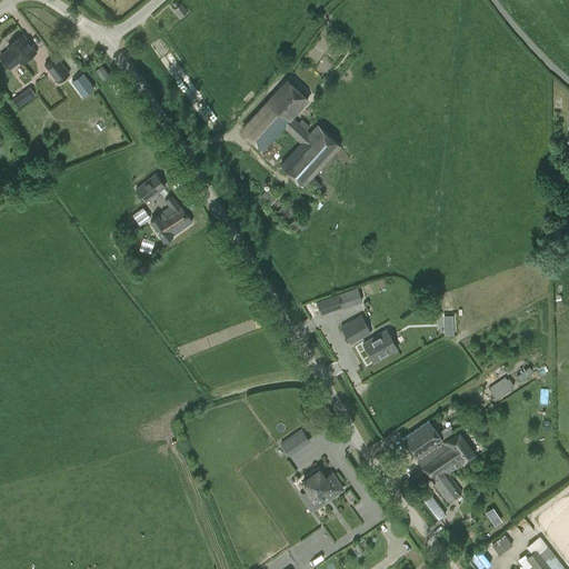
[(173,9),(180,17),(188,10),(180,3),(179,5),(176,1),(172,3),(176,8),(173,9)]
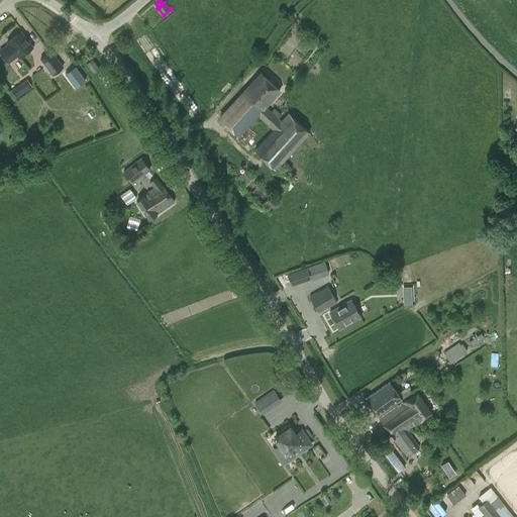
[(19,57),(32,47),(20,31),(7,41),(9,43),(0,49),(0,50),(8,62),(18,55),(19,57)]
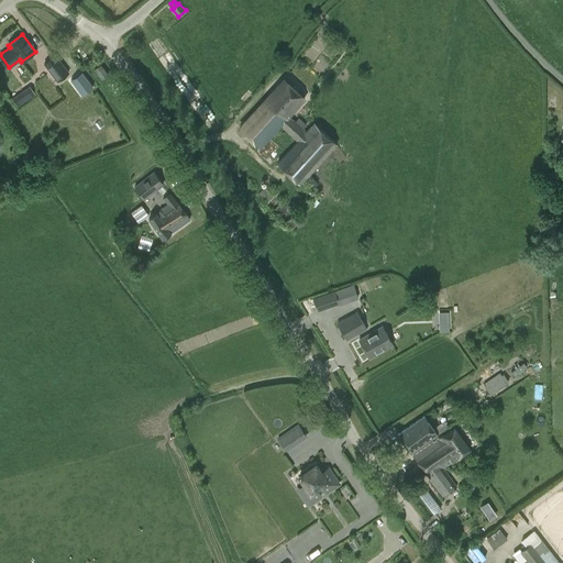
[(55,55),(44,63),(58,80),(68,73),(55,55)]
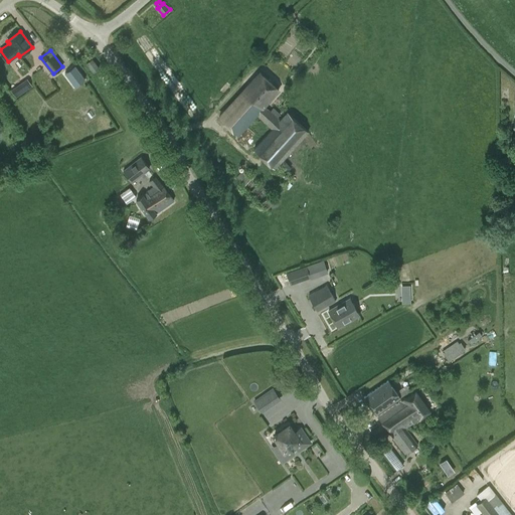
[(87,63),(94,72),(99,68),(92,59),(87,63)]
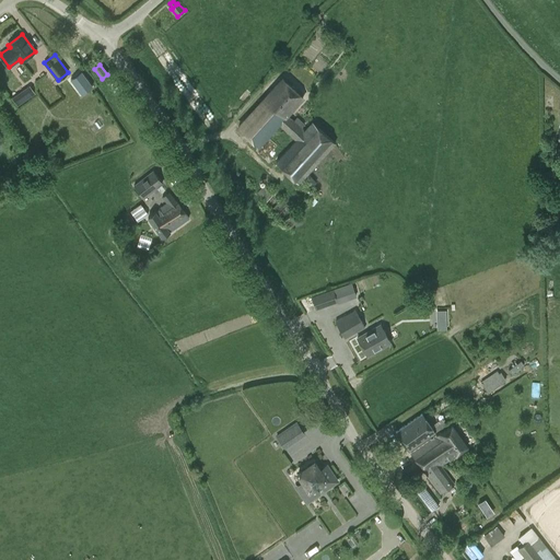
[(70,80),(81,94),(92,86),(81,71),(70,80)]
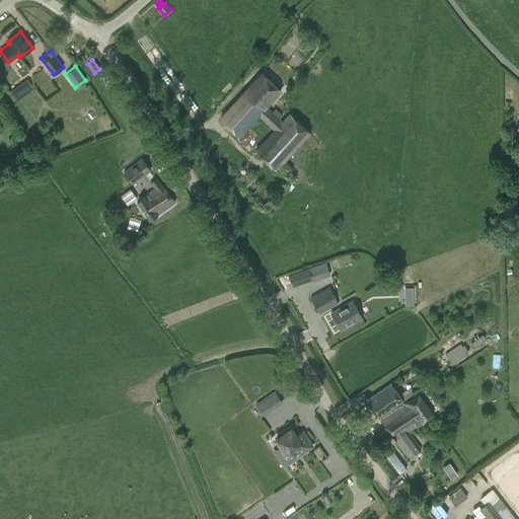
[(255,149),(277,169),(311,133),(290,113),(282,122),(280,120),(282,118),(281,117),(283,115),(276,108),(272,113),(266,106),(281,90),(262,73),(221,118),(239,135),(257,115),(274,130),(255,149)]
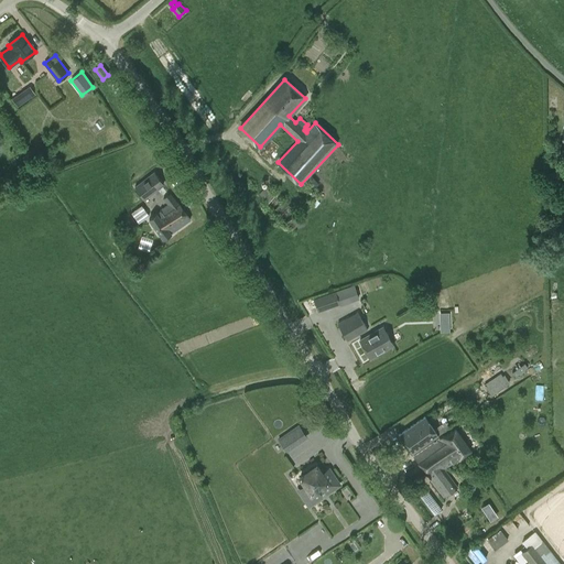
[(30,86),(12,99),(18,107),(35,94),(30,86)]
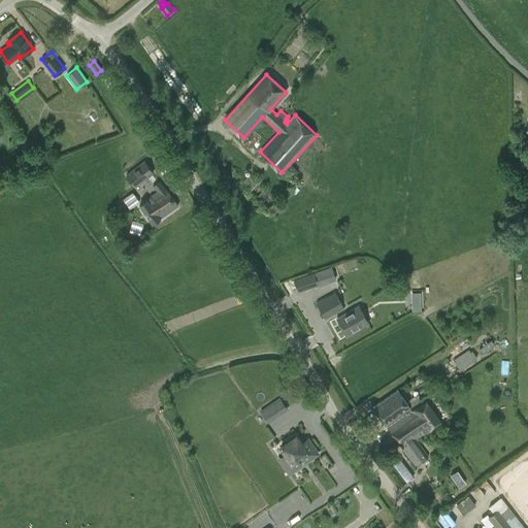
[(136,186),(153,172),(144,161),(127,174),(136,186)]
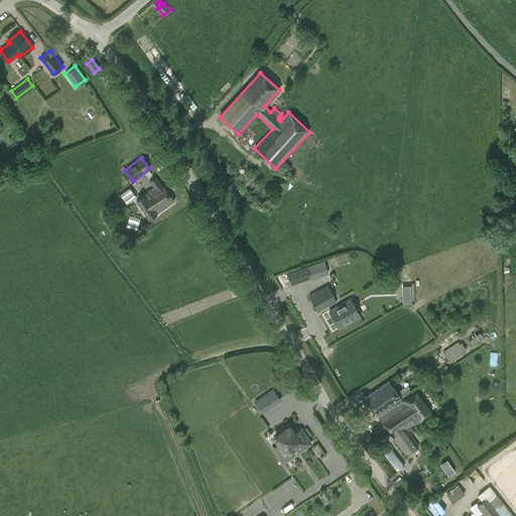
[(136,201),(149,219),(156,214),(156,213),(173,201),(155,176),(149,180),(153,186),(145,191),(146,192),(136,201)]
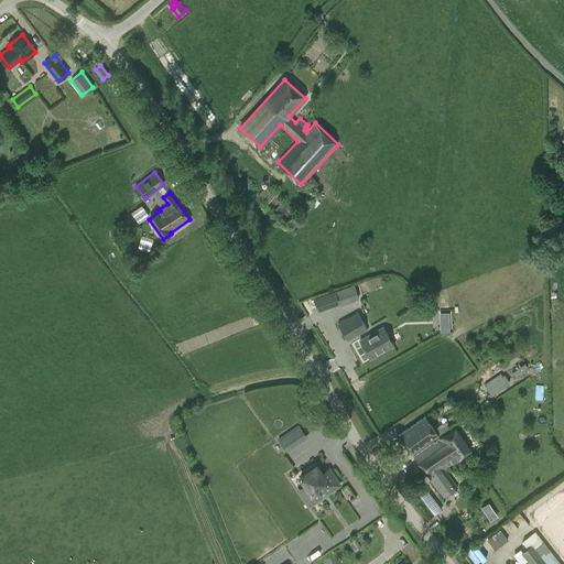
[(143,206),(132,214),(139,223),(150,216),(143,206)]
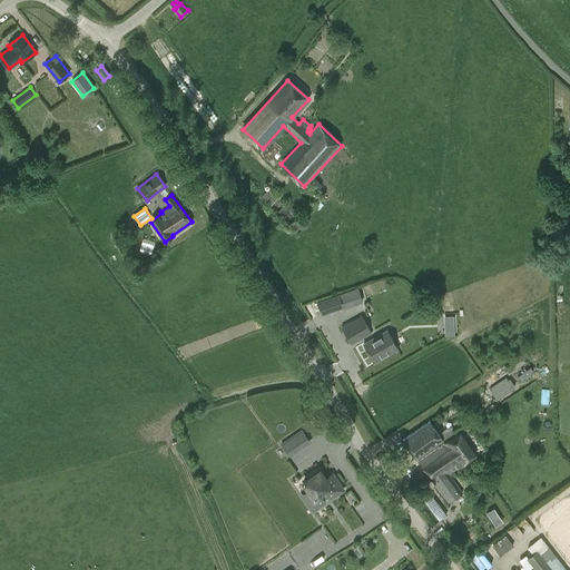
[(139,248),(150,252),(154,241),(143,237),(139,248)]
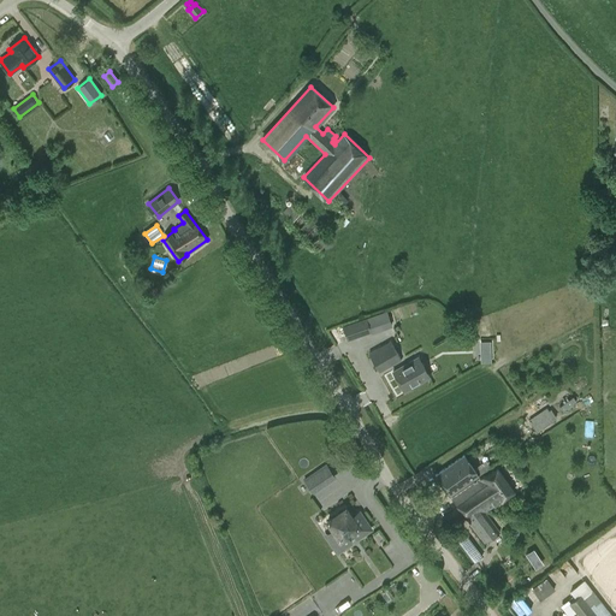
[(347,339),(368,332),(363,320),(342,327),(347,339)]
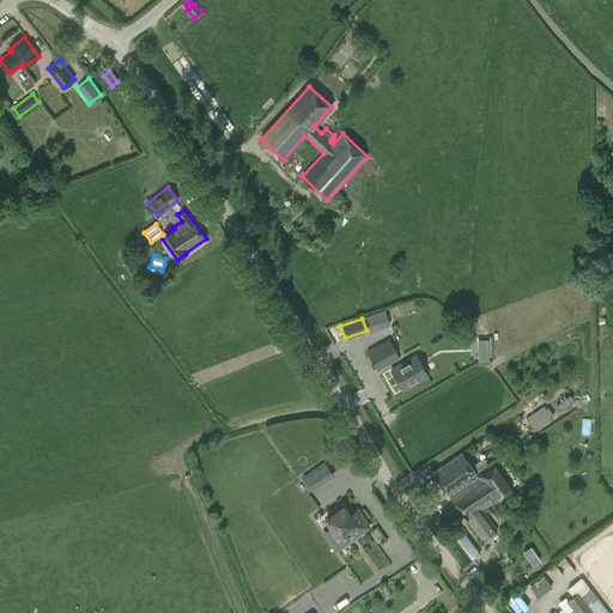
[(477,339),(478,360),(489,359),(487,338),(477,339)]
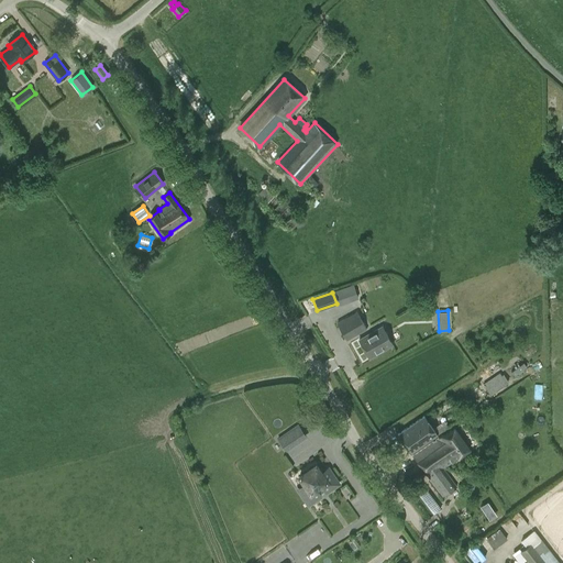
[(337,322),(346,340),(366,329),(357,311),(337,322)]
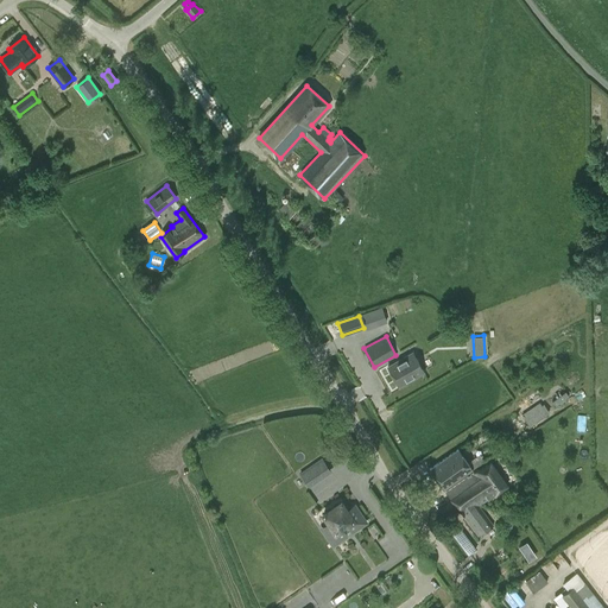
[(398,386),(424,372),(412,353),(392,365),(387,367),(394,379),(398,386)]
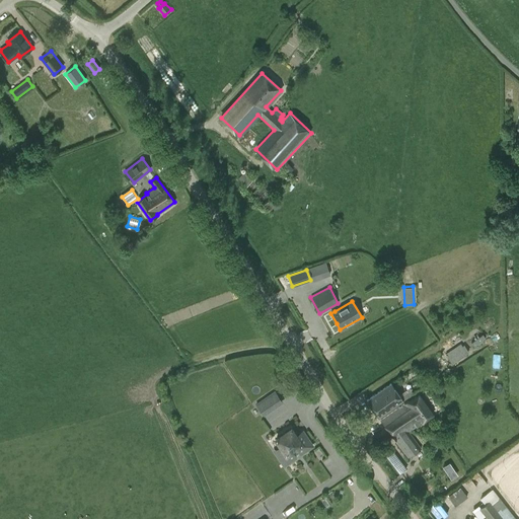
[(452,363),(467,353),(462,346),(447,356),(452,363)]
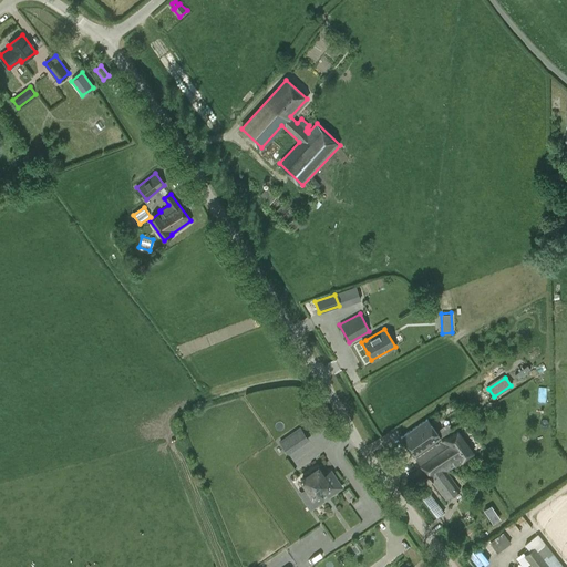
[(401,436),(413,455),(441,437),(429,419),(401,436)]
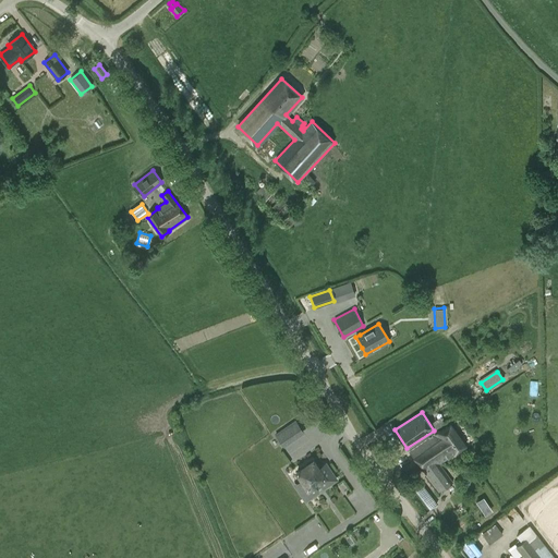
[(276,435),(284,447),(304,434),(295,421),(276,435)]
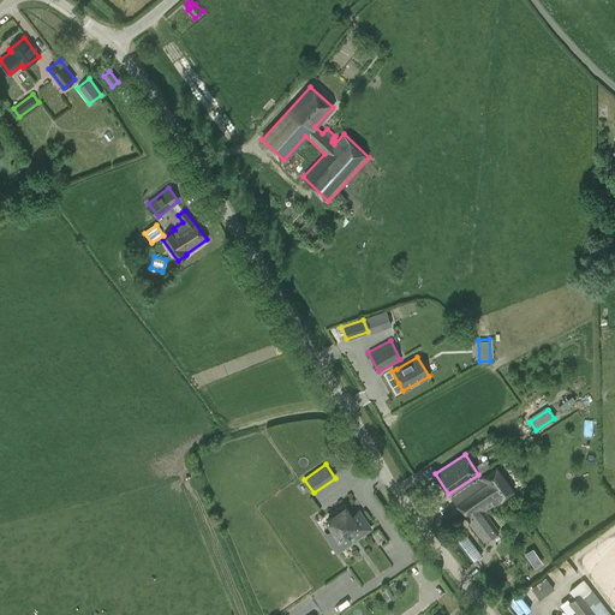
[(452,497),(484,543),(499,532),(484,512),(514,491),(496,466),(452,497)]
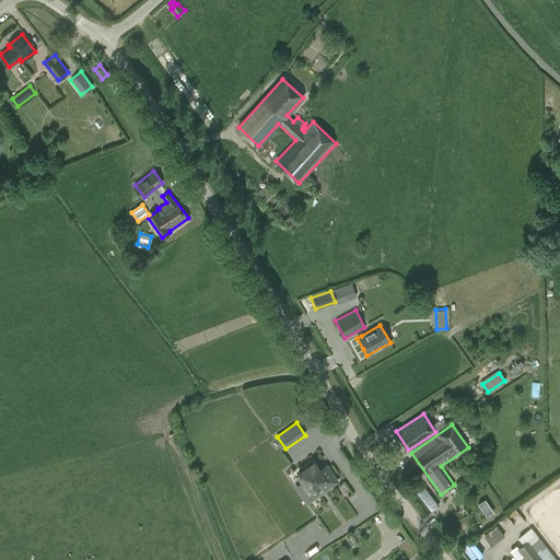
[(314,463),(298,474),(314,497),(337,481),(326,466),(319,470),(314,463)]
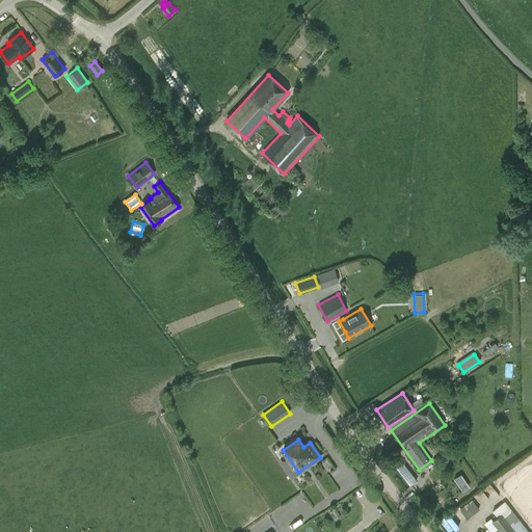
[(401,461),(395,467),(406,482),(414,477),(401,461)]
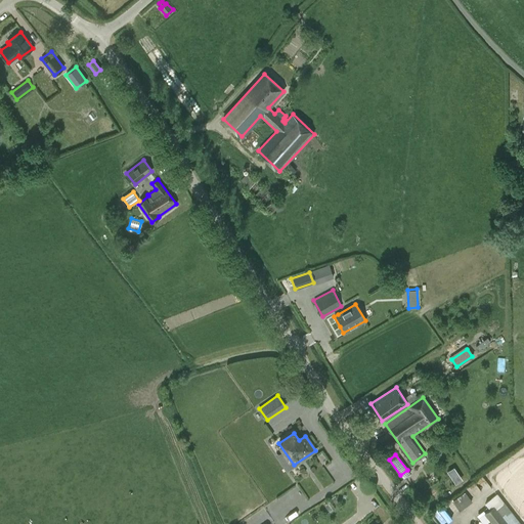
[(413,468),(407,459),(403,462),(409,471),(413,468)]
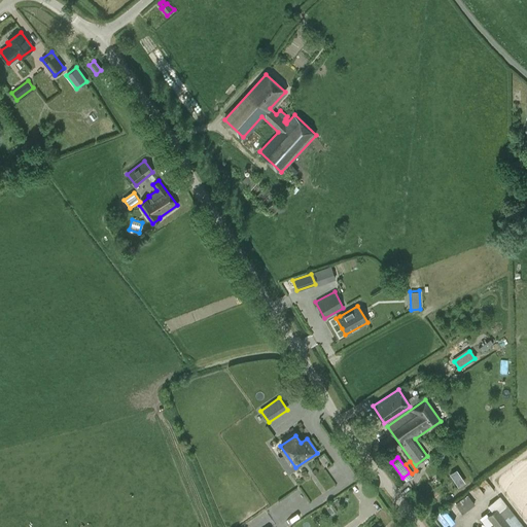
[(462,514),(476,504),(468,495),(455,504),(462,514)]
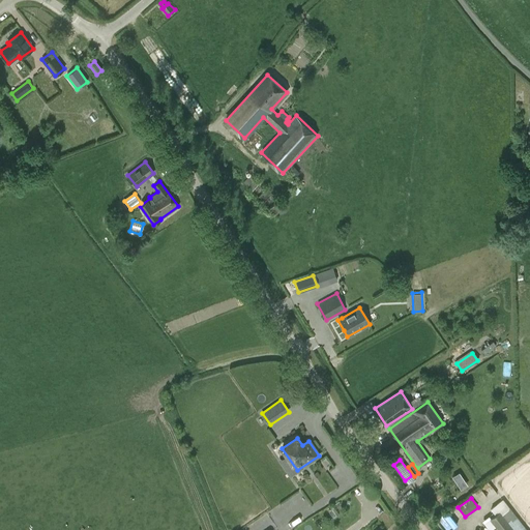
[(527,529),(503,499),(491,508),(495,514),(490,519),(498,529),(527,529)]
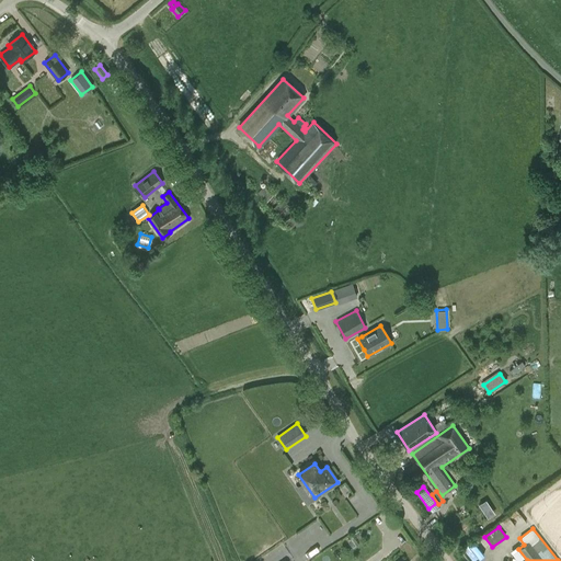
[(464,548),(471,560),(482,553),(473,541),(464,548)]
